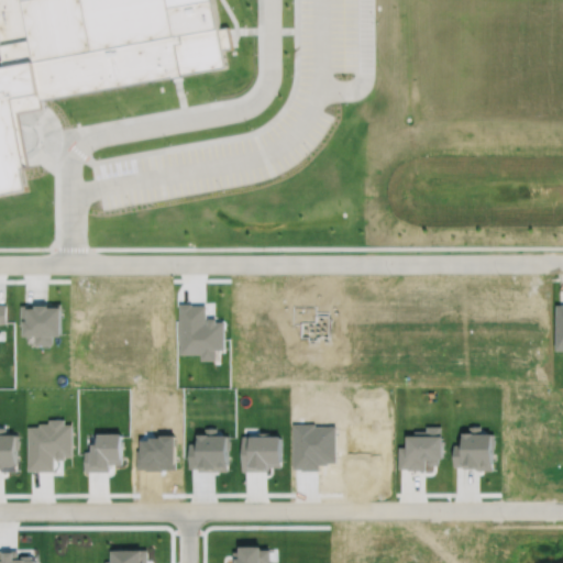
[(0,192),(26,188),(23,168),(26,167),(17,111),(43,107),(42,98),(224,65),(222,48),(230,47),(227,25),(218,28),(212,0),(0,0),(0,42),(4,67),(0,67),(0,192)]
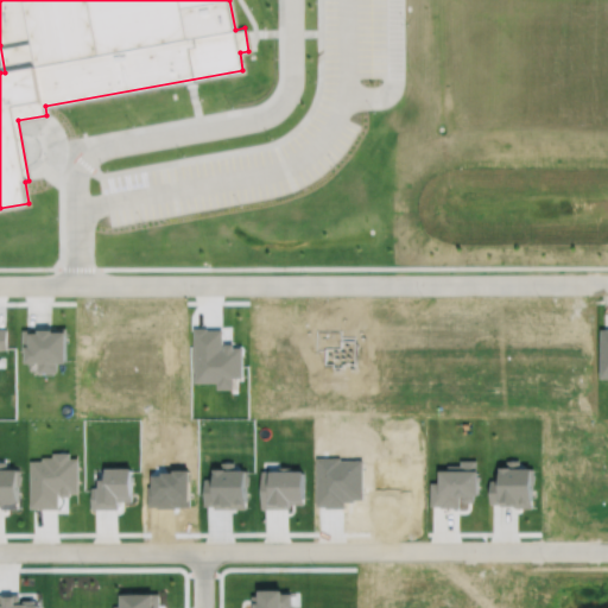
[(441,470),(441,482),(431,482),(431,506),(441,506),(441,507),(460,507),(460,496),(464,496),(464,502),(474,502),(474,495),(479,495),(480,472),(476,472),(476,461),(461,460),(461,466),(448,466),(448,470),(441,470)]
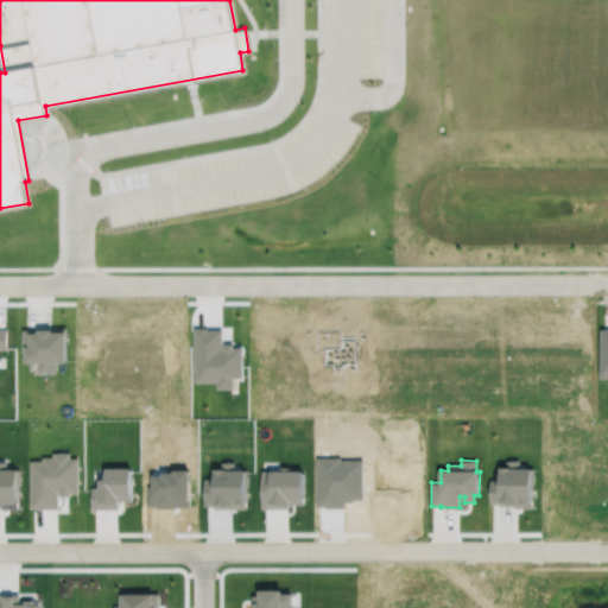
[(491,480),(491,504),(500,504),(500,505),(517,505),(517,507),(533,507),(533,501),(534,501),(534,469),(519,469),(519,460),(508,460),(508,468),(501,468),(501,481),(491,480)]
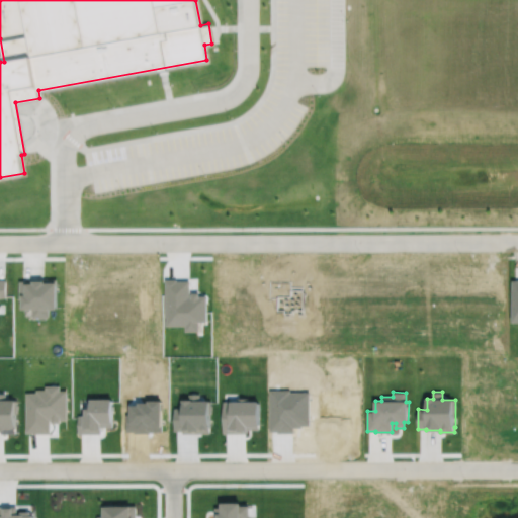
[(0,430),(1,430),(1,432),(15,432),(15,399),(5,399),(5,393),(0,393),(0,430)]
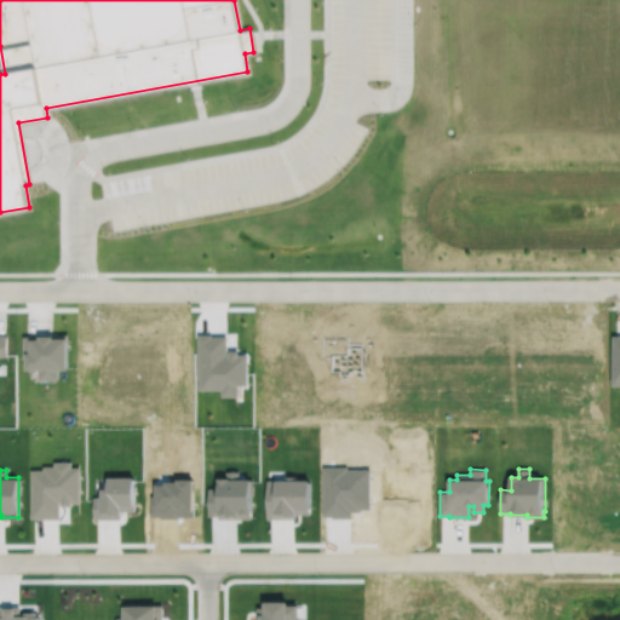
[(265,601),(265,607),(258,607),(258,616),(260,616),(260,619),(292,619),(297,619),(297,604),(287,604),(287,601),(265,601)]
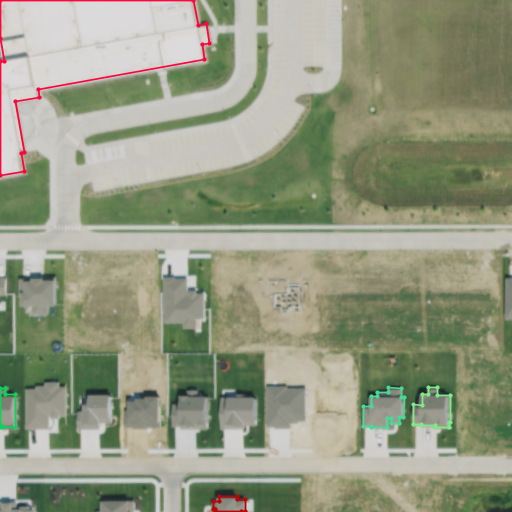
[(103,499),(103,511),(133,511),(133,500),(114,500),(114,499),(103,499)]
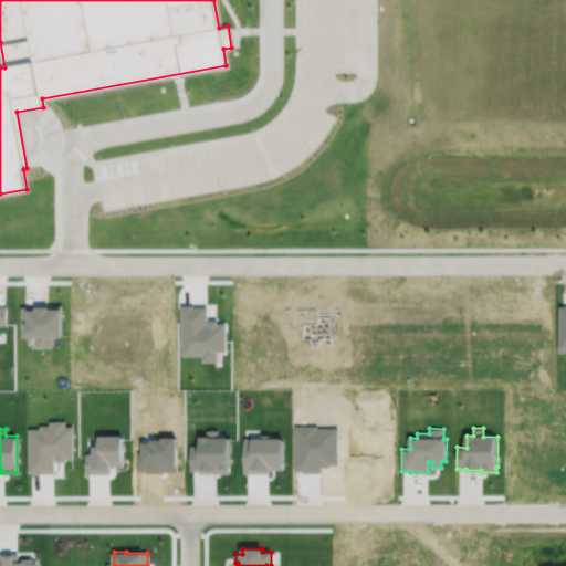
[(16,554),(1,554),(1,555),(0,555),(0,565),(35,565),(35,564),(16,564),(16,554)]
